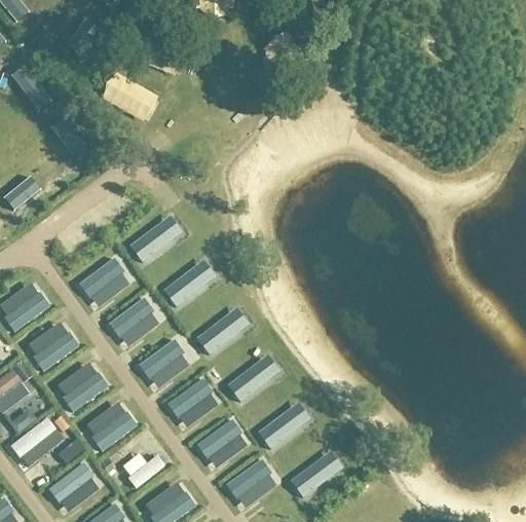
[(27,1),(15,10),(27,25),(38,15),(27,1)]
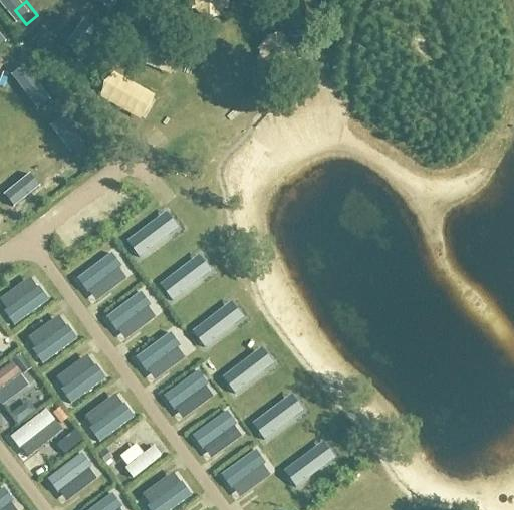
[(78,171),(89,164),(63,122),(52,130),(78,171)]
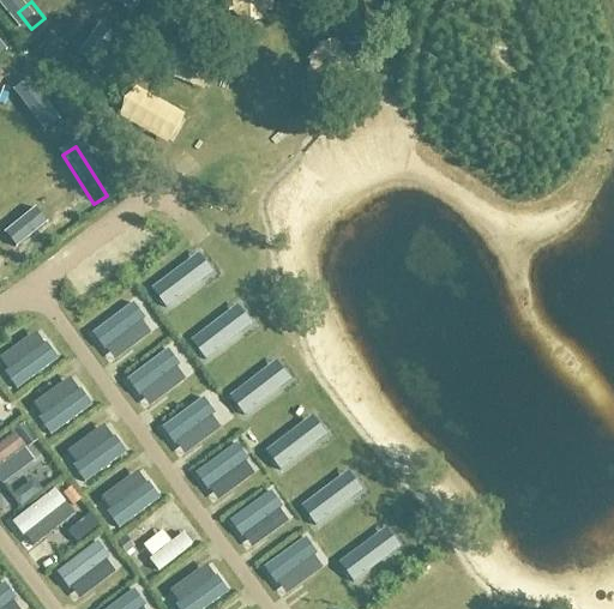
[(40,174),(24,181),(42,222),(59,215),(40,174)]
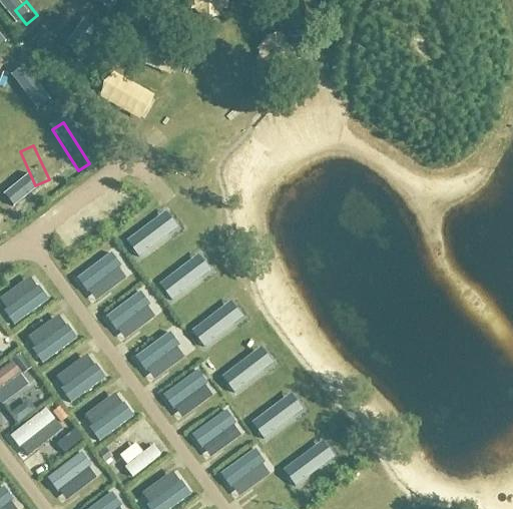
[(0,179),(0,195),(8,188),(0,179)]
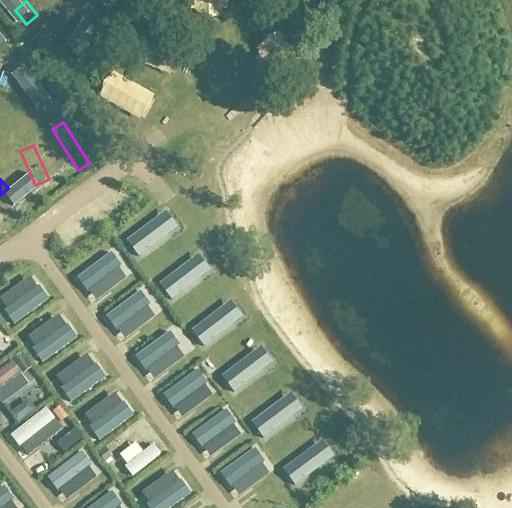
[(157,215),(126,237),(138,253),(169,231),(157,215)]
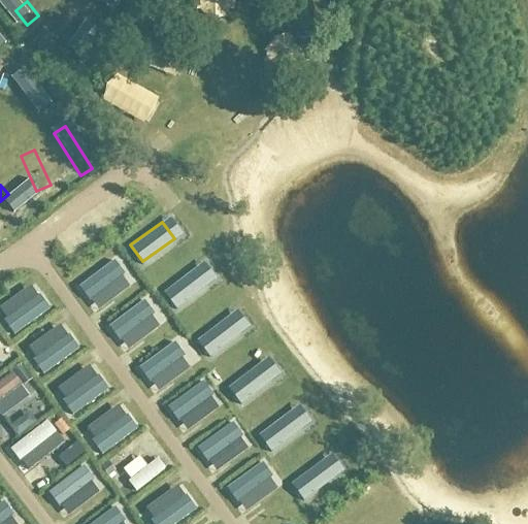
[(113,258),(79,285),(89,297),(124,271),(113,258)]
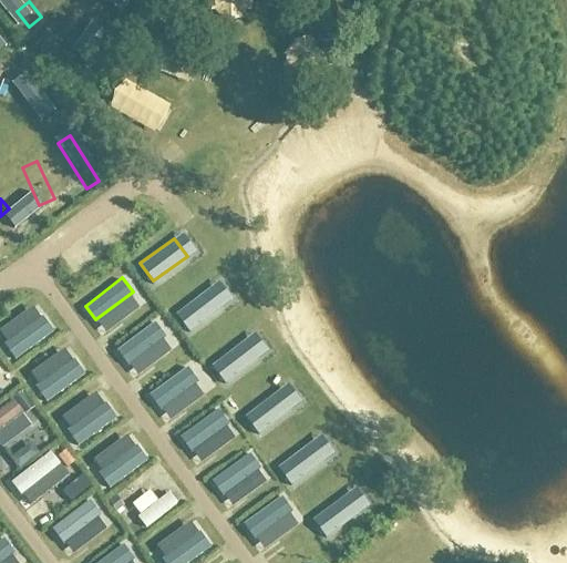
[(209,286),(176,311),(189,329),(223,304),(209,286)]
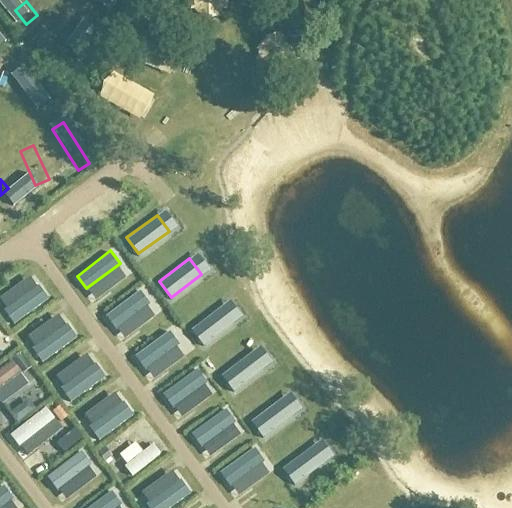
[(39,285),(4,309),(14,322),(48,298),(39,285)]
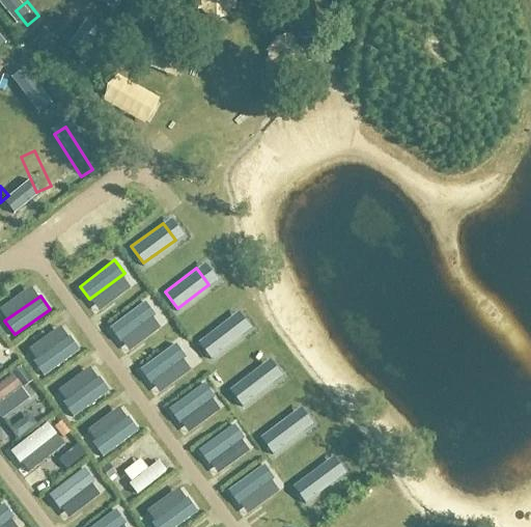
[(144,300),(110,326),(119,339),(155,313),(144,300)]
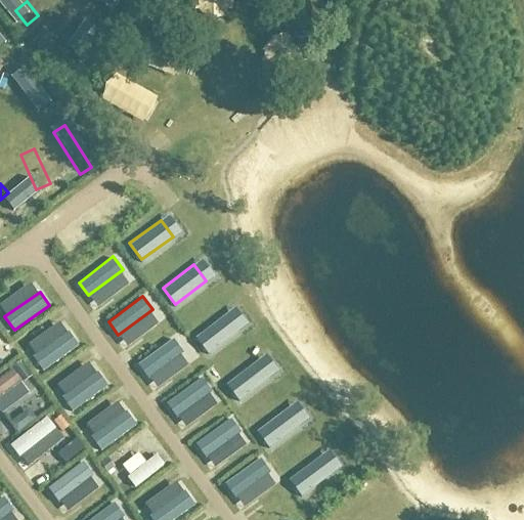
[(226,312),(195,336),(208,352),(238,329),(226,312)]
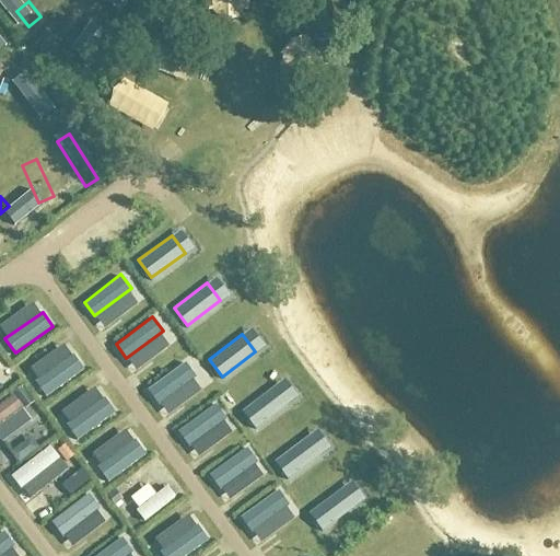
[(73,354),(35,380),(46,394),(83,368),(73,354)]
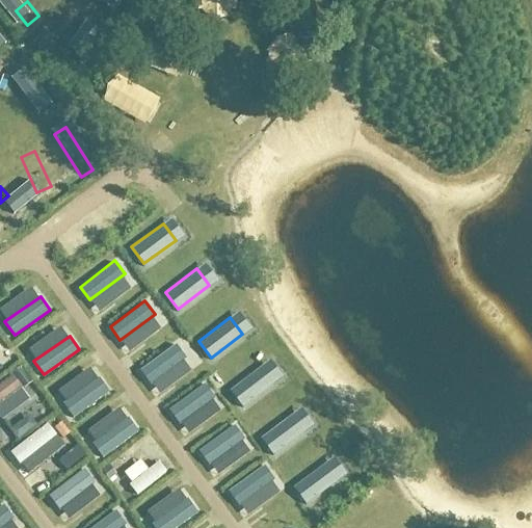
[(176,343),(140,369),(151,383),(186,357),(176,343)]
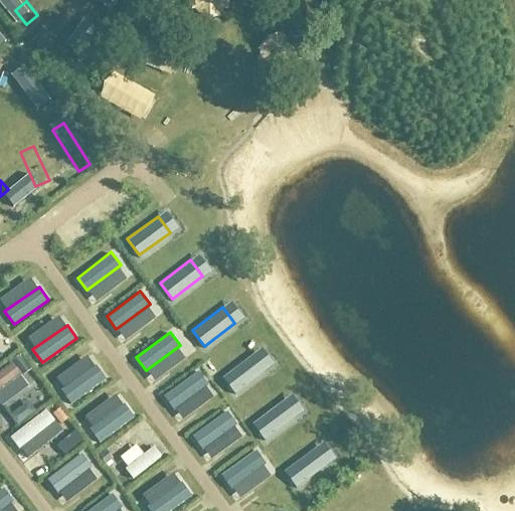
[(252,353),(222,376),(234,391),(265,369),(252,353)]
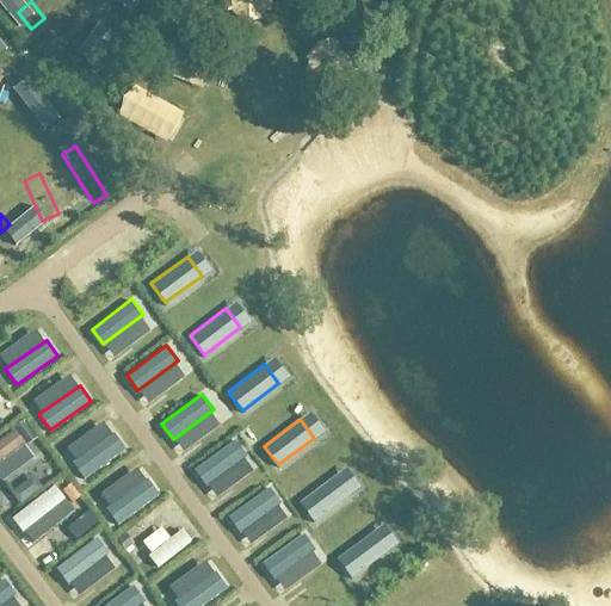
[(0,458),(26,438),(14,424),(0,434),(0,458)]
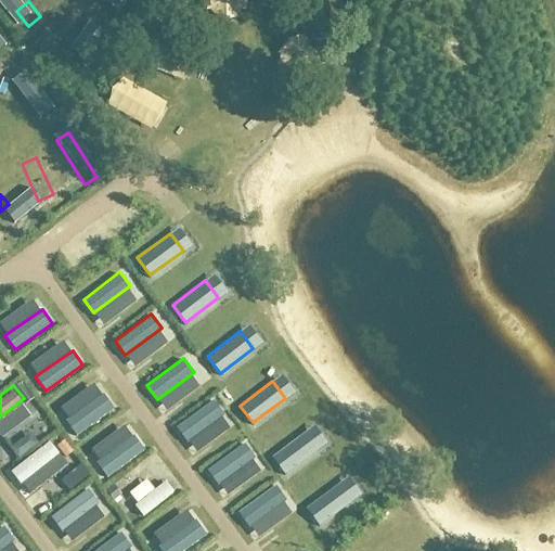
[(104,394),(67,420),(77,434),(114,408),(104,394)]
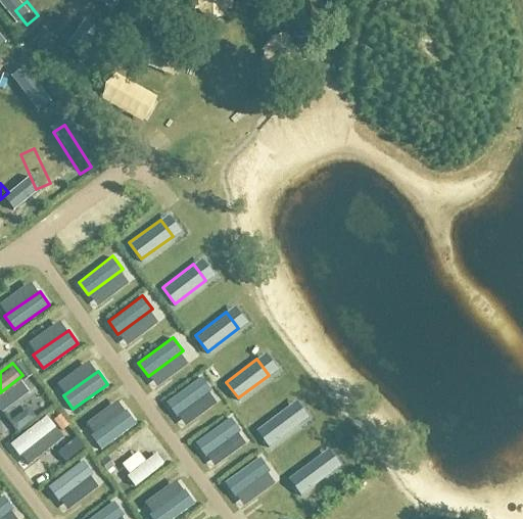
[(202,376),(168,400),(177,414),(211,389),(202,376)]
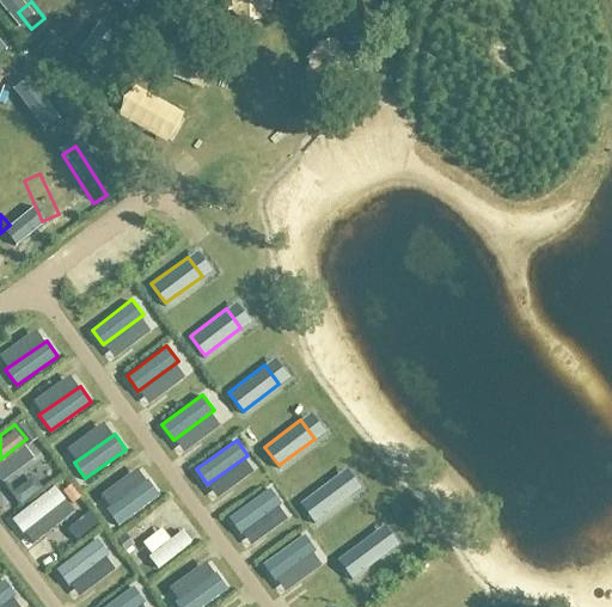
[(130,461),(99,484),(109,497),(140,474),(130,461)]
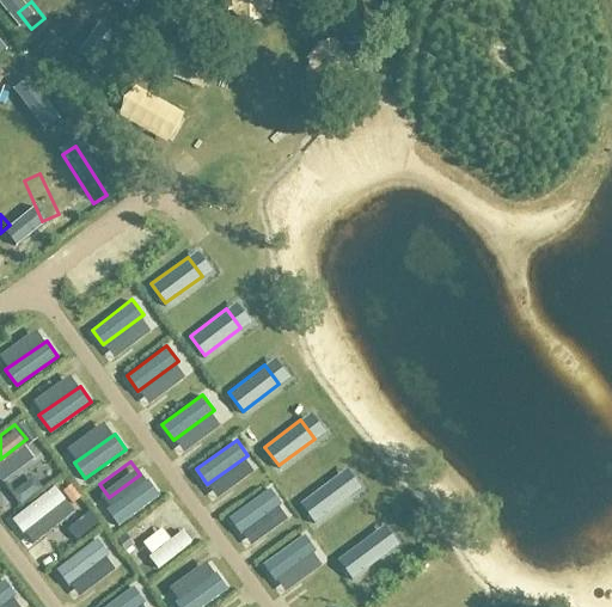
[(20,498),(43,483),(35,472),(13,488),(20,498)]
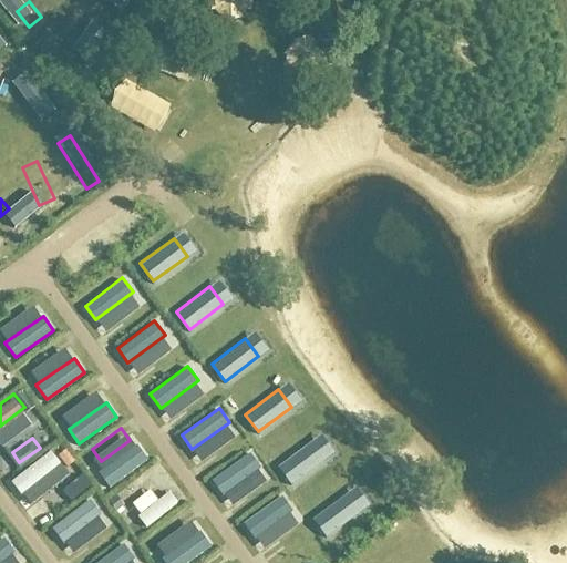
[(311,440),(278,466),(291,483),(325,458),(311,440)]
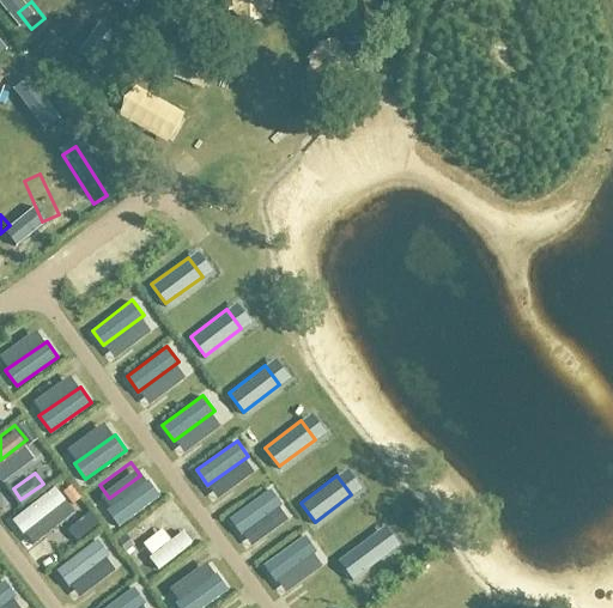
[(149,480),(108,510),(119,526),(159,496),(149,480)]
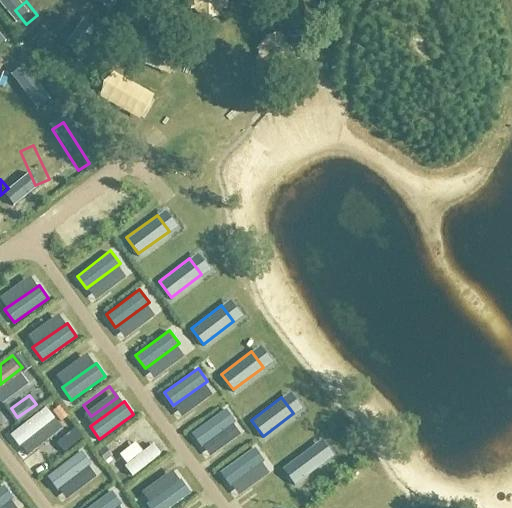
[(227,408),(192,433),(202,446),(236,421),(227,408)]
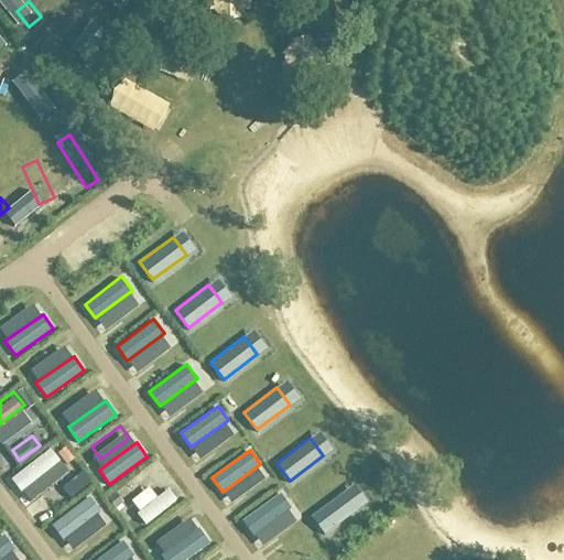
[(26,501),(71,470),(60,452),(14,483),(26,501)]
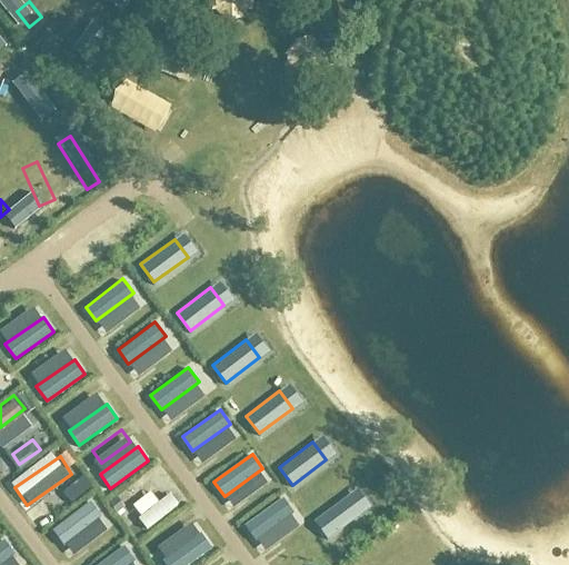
[(151,528),(182,503),(171,488),(140,514),(151,528)]
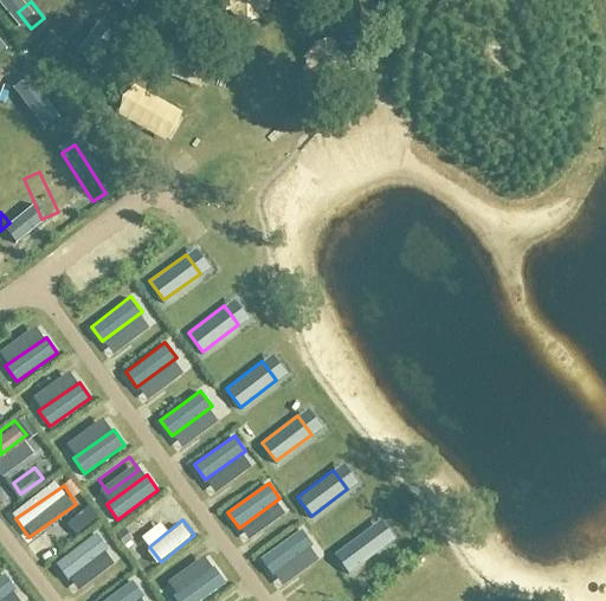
[(371,525),(334,553),(348,572),(385,544),(371,525)]
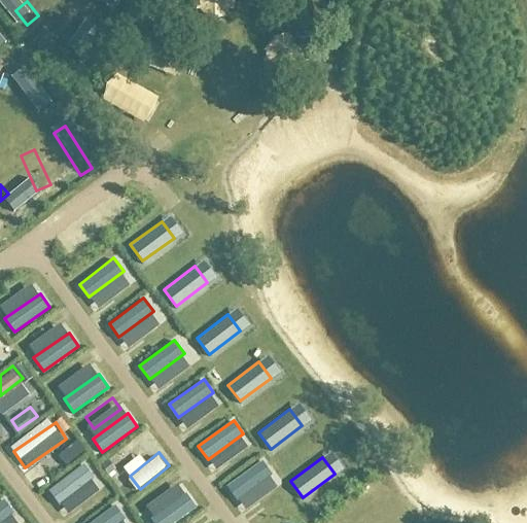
[(262,460),(227,485),(237,498),(272,473),(262,460)]
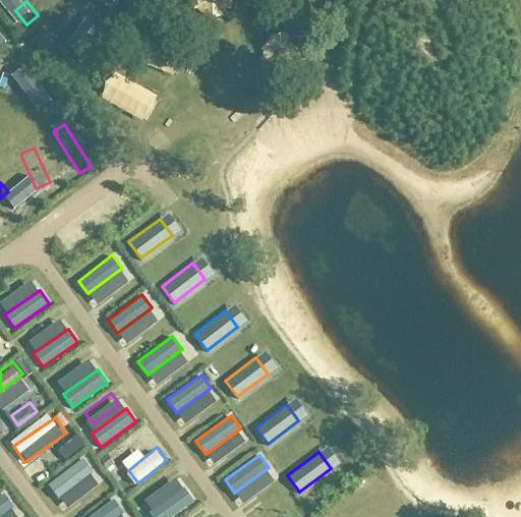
[(83,458),(49,483),(59,497),(93,471),(83,458)]
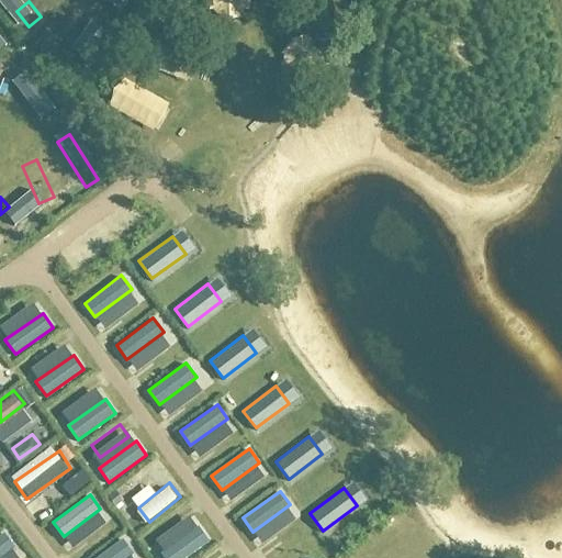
[(199,526),(161,553),(165,557),(183,557),(209,540),(199,526)]
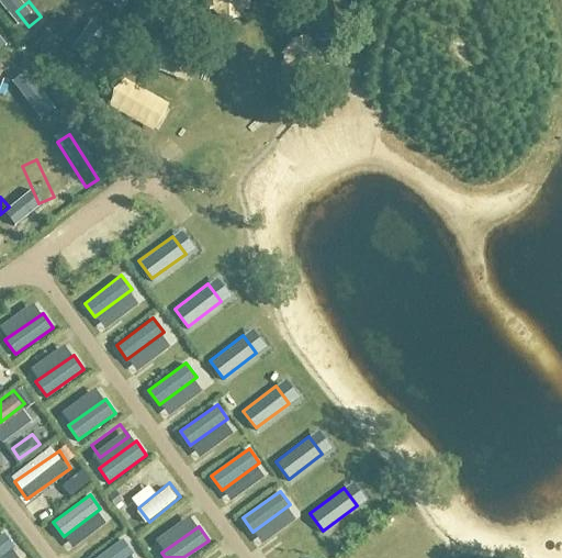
[(4,532),(0,535),(0,557),(15,546),(4,532)]
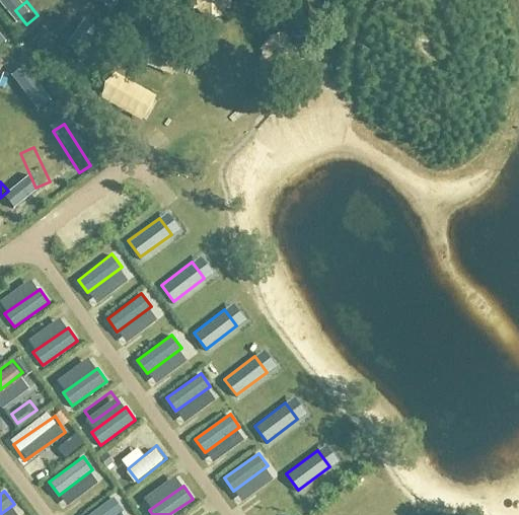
[(114,497),(88,514),(115,514),(123,509),(114,497)]
